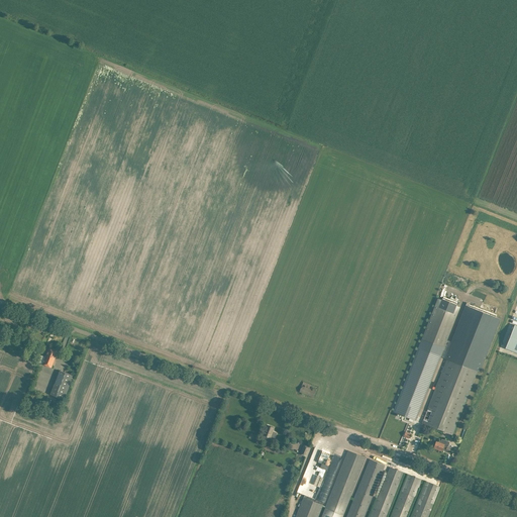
[(394,411),(415,420),(444,345),(459,308),(453,305),(454,302),(446,299),(445,302),(437,299),(394,411)]
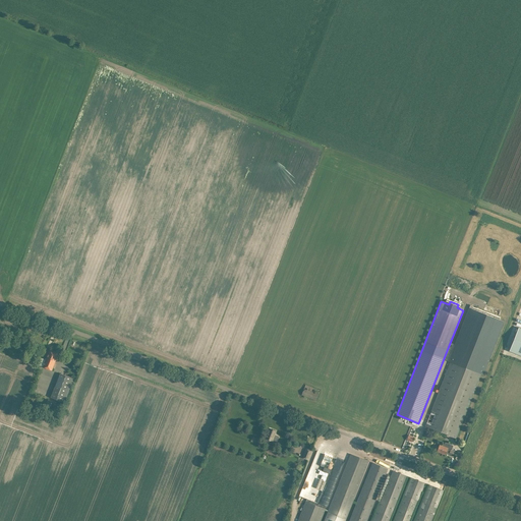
[(451,361),(426,423),(457,436),(481,373),(483,374),(505,323),(500,321),(501,317),(470,305),(449,360),(451,361)]
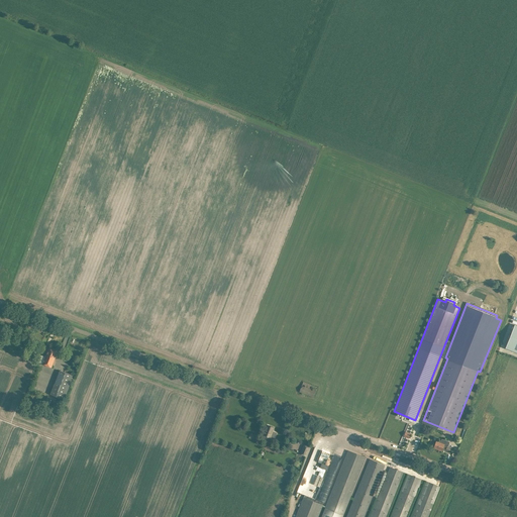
[(516,325),(515,325),(505,348),(516,352),(516,325)]
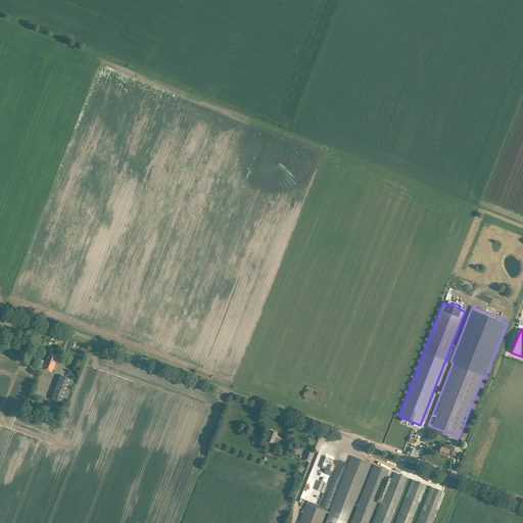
[(50,352),(48,357),(48,358),(47,358),(43,369),(52,372),(56,361),(58,355),(50,352)]
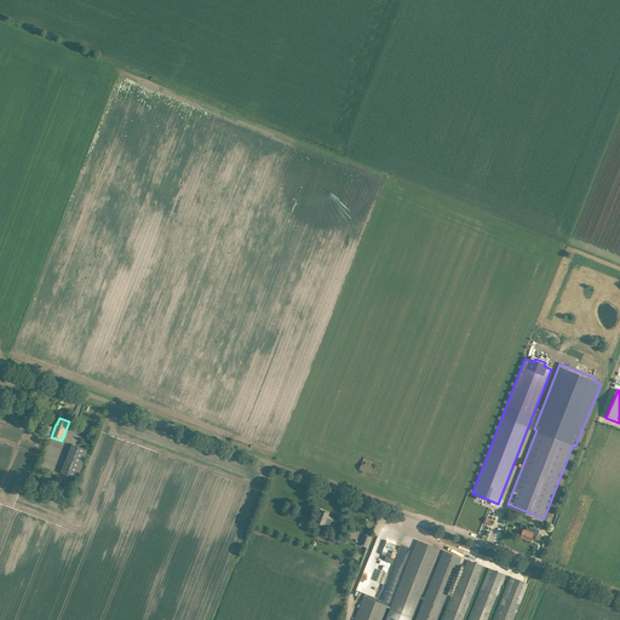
[(62,471),(68,474),(78,476),(86,451),(72,445),(62,471)]
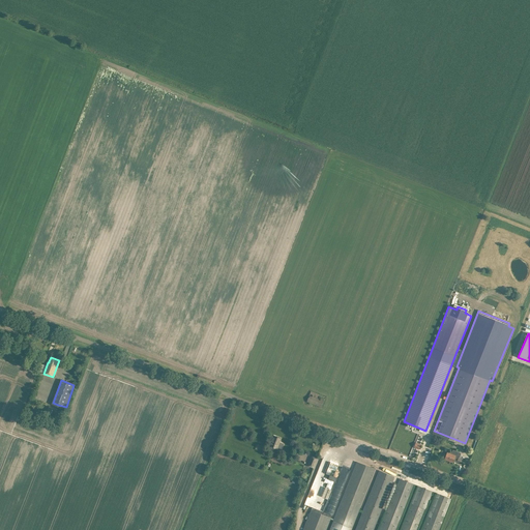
[(311,391),(308,396),(307,401),(322,407),(325,398),(311,391)]
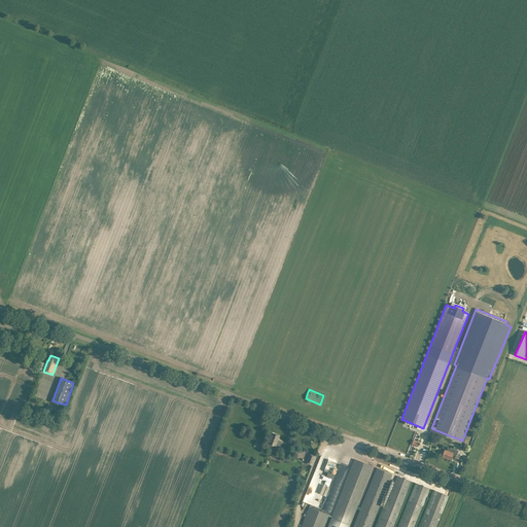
[(278,440),(279,435),(273,433),(267,449),(275,452),(277,447),(280,448),(282,442),(278,440)]
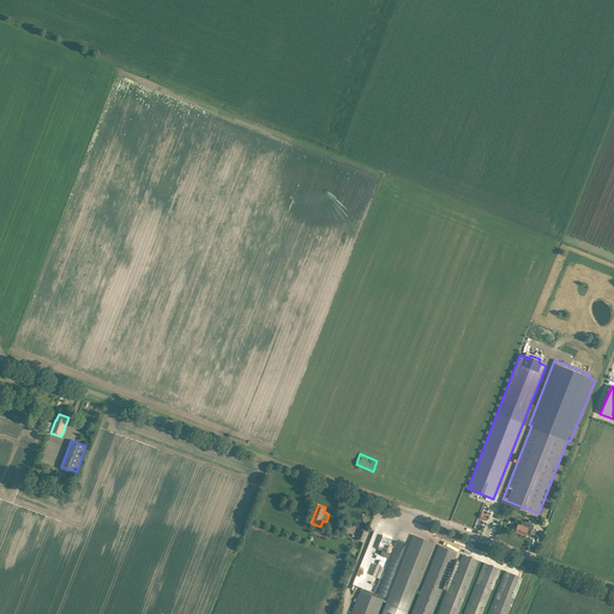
[(518,524),(517,527),(515,531),(525,536),(525,534),(536,539),(539,533),(533,529),(534,525),(525,522),(524,524),(522,523),(522,525),(518,524)]
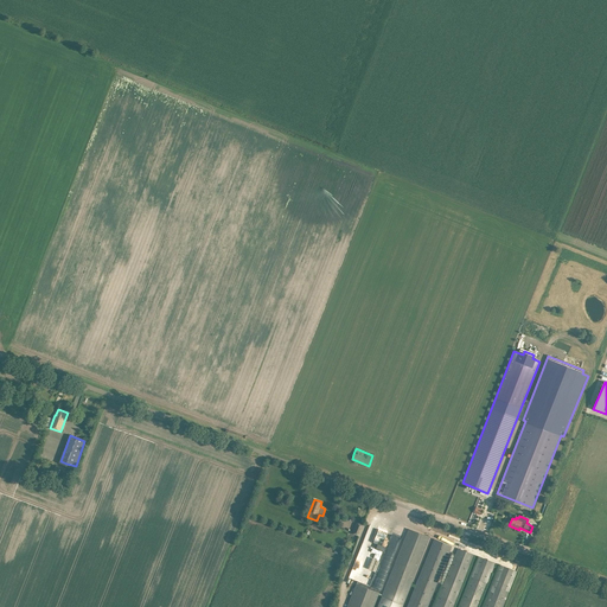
[(364,525),(357,523),(352,534),(359,536),(364,525)]
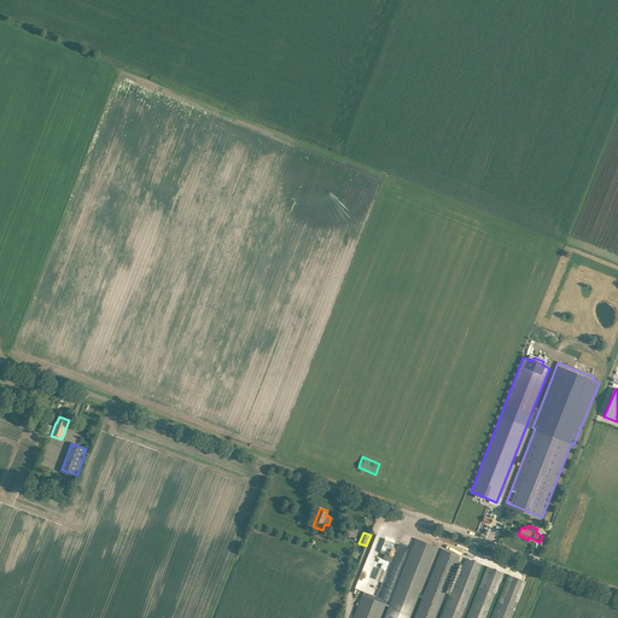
[(395,542),(385,538),(379,553),(389,557),(395,542)]
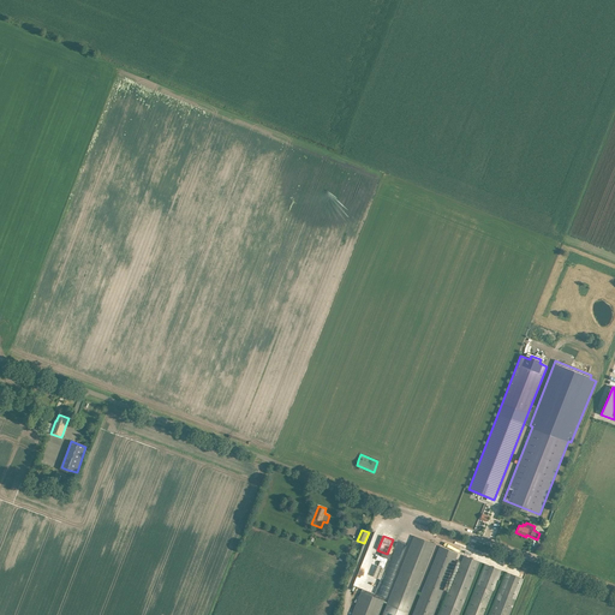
[(382,614),(407,614),(435,544),(415,536),(382,614)]
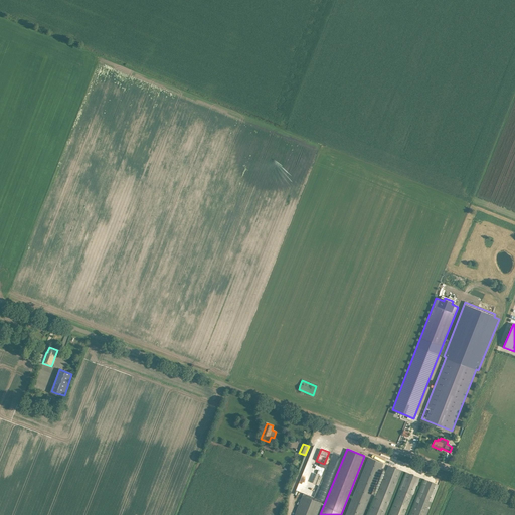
[(345,514),(362,514),(383,464),(368,458),(345,514)]
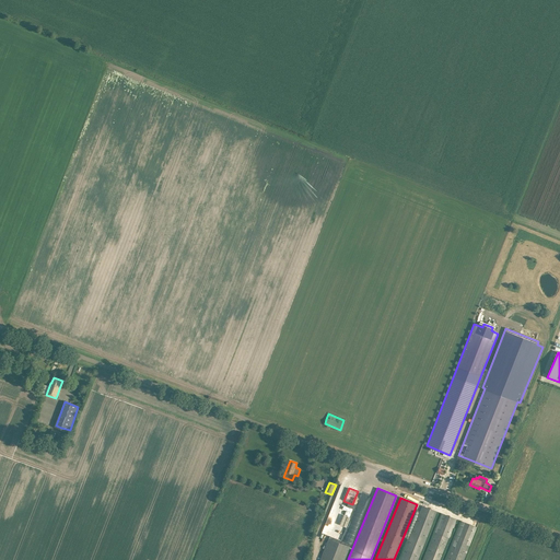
[(422,505),(420,511),(400,559),(417,559),(435,516),(436,512),(422,505)]
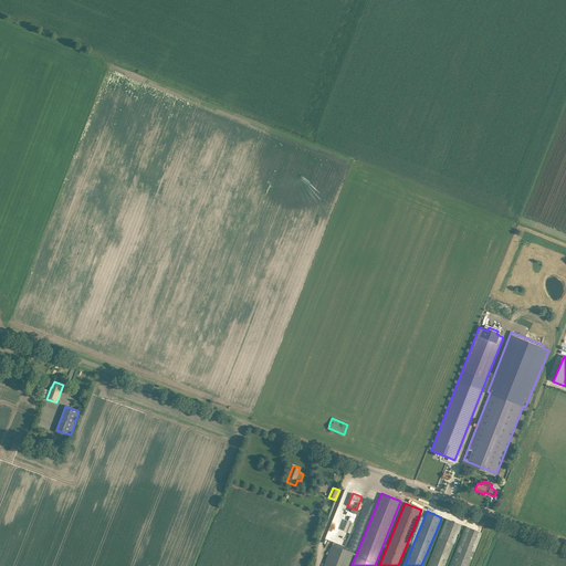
[(447,520),(446,524),(440,538),(441,540),(429,565),(444,565),(453,544),(454,544),(460,530),(462,525),(447,520)]
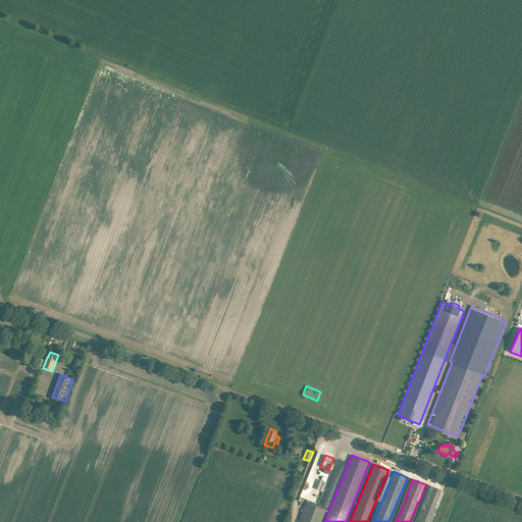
[(430,486),(429,490),(416,521),(431,521),(445,491),(430,486)]
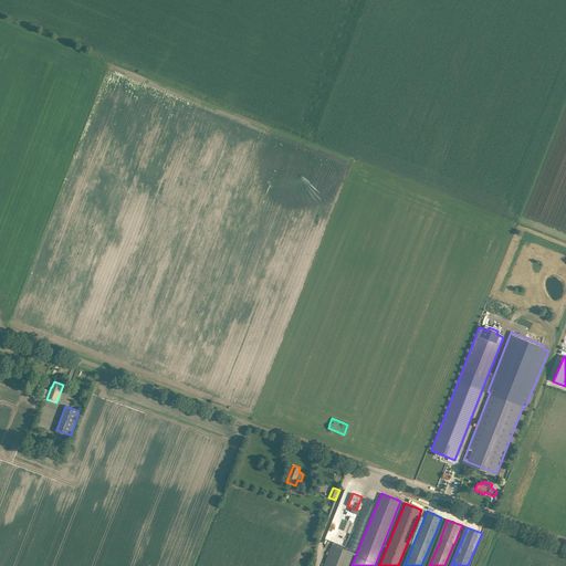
[(348,565),(354,551),(333,543),(323,565),(348,565)]
